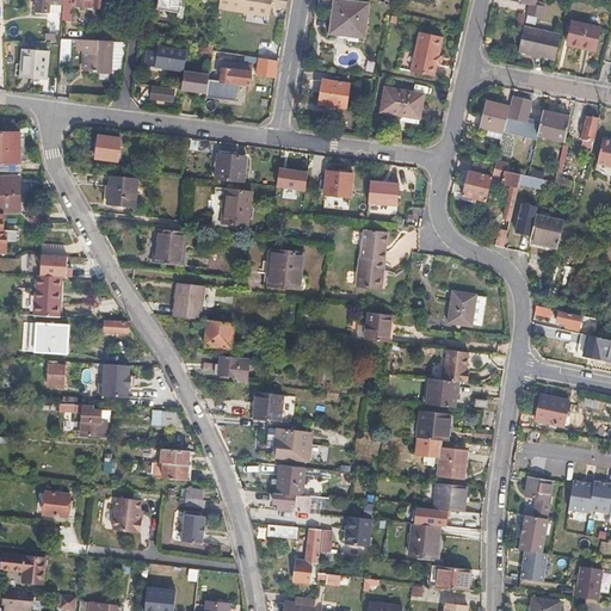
[(61,4),(61,0),(36,0),(36,11),(48,12),(49,11),(61,12),(61,4)]
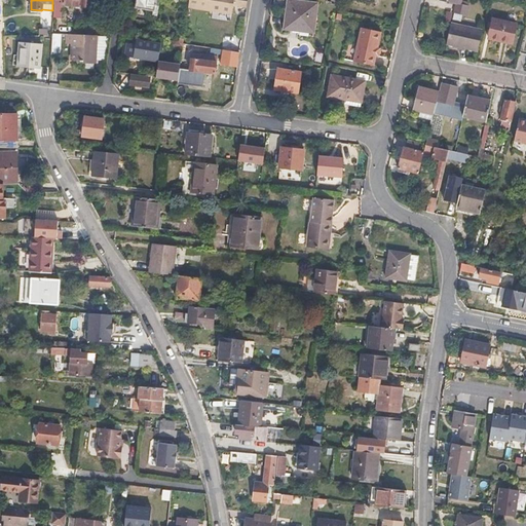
[(154,10),(155,0),(136,0),(135,6),(154,10)]
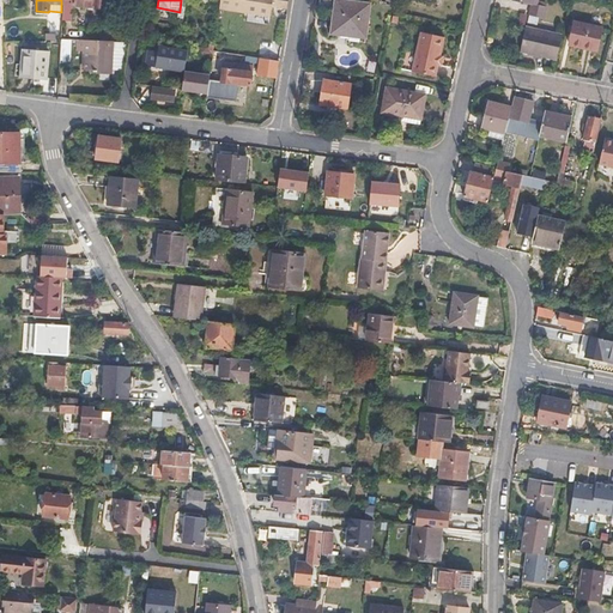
[(289,8),(289,0),(220,0),(219,10),(272,16),(273,6),(289,8)]
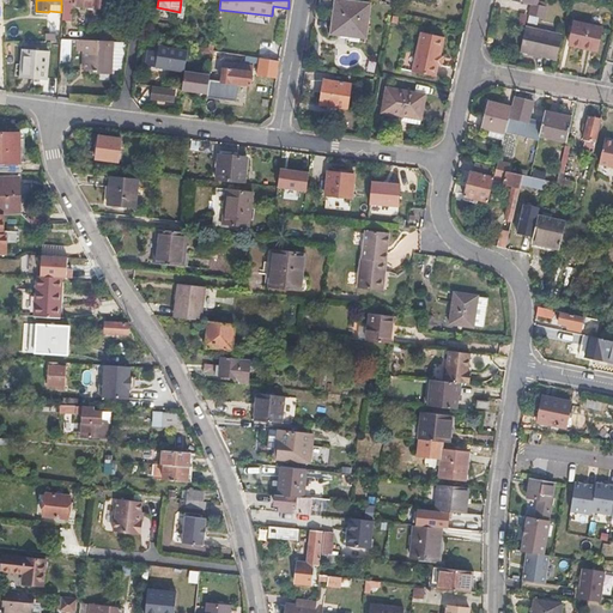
[(364,42),(368,19),(370,6),(334,0),(329,32),(340,35),(340,38),(364,42)]
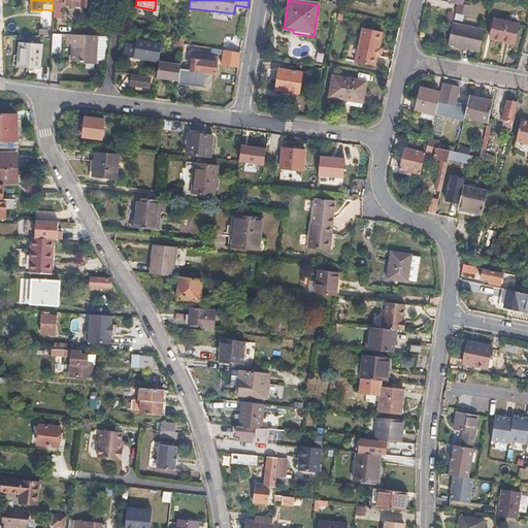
[(463,2),(463,0),(449,0),(458,2),(456,8),(468,11),(469,4),(463,2)]
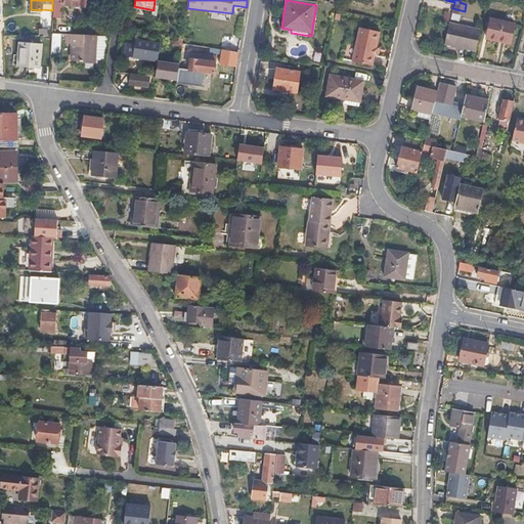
[(507,10),(506,17),(514,19),(516,11),(507,10)]
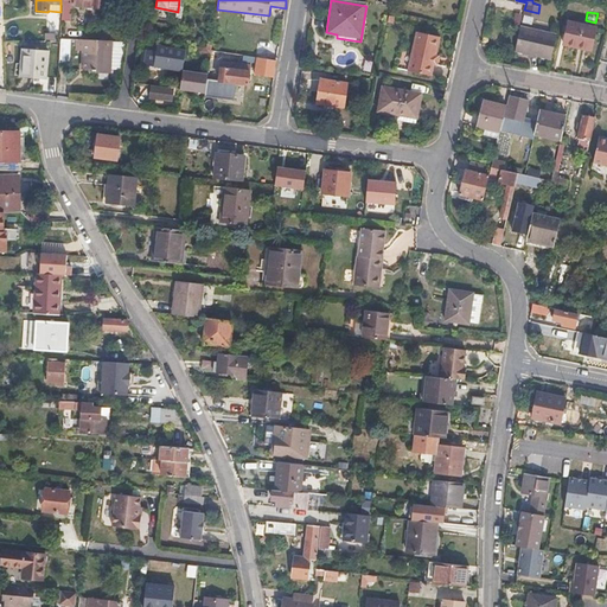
[(589,50),(593,27),(564,24),(561,45),(589,50)]
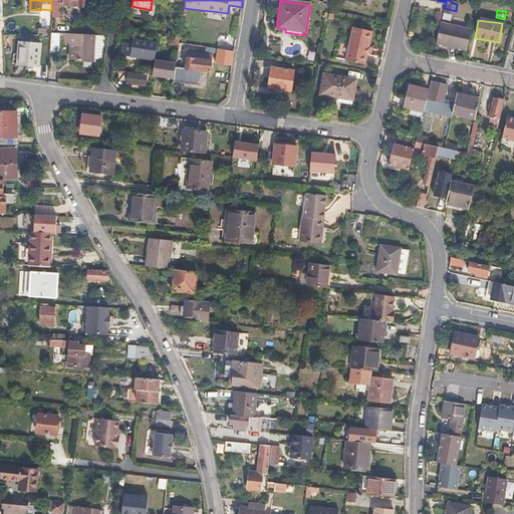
[(448,46),(454,26),(440,22),(435,43),(448,46)]
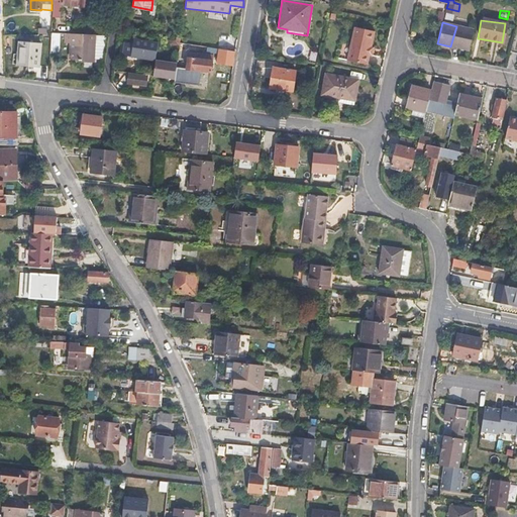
[(468,50),(473,30),(456,26),(450,46),(468,50)]
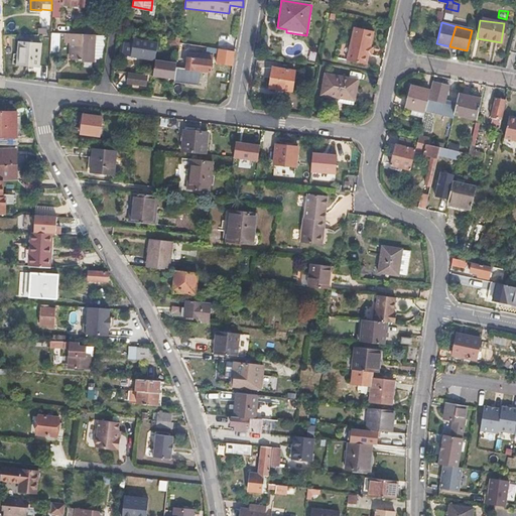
[(379,32),(377,32),(363,29),(359,28),(352,61),(371,66),(374,55),(377,55),(378,48),(376,47),(379,32)]
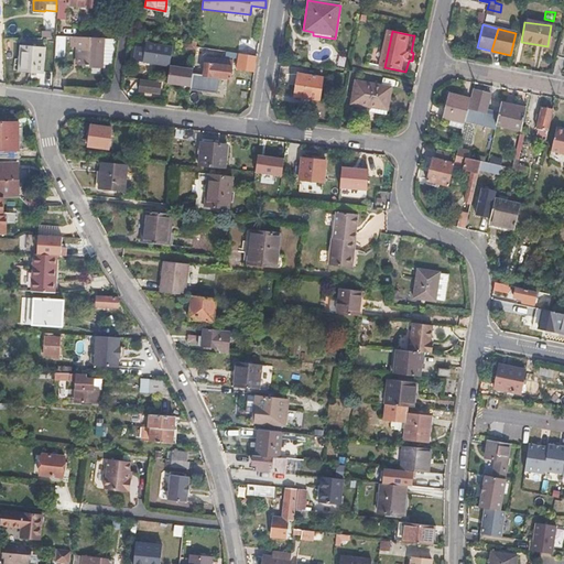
[(66,55),(66,36),(56,36),(55,55),(66,55)]
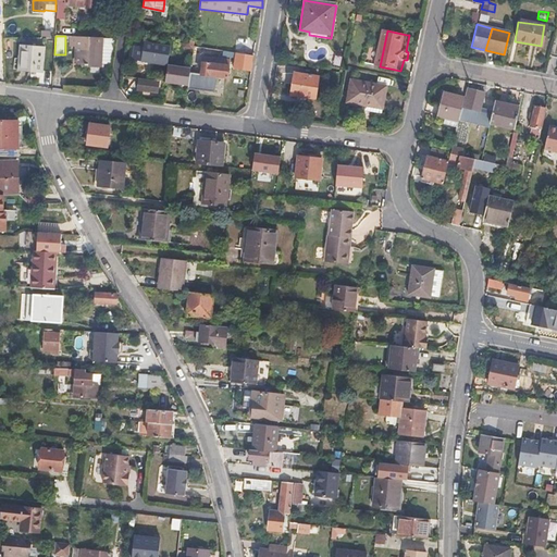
[(101,64),(102,37),(78,36),(77,63),(101,64)]
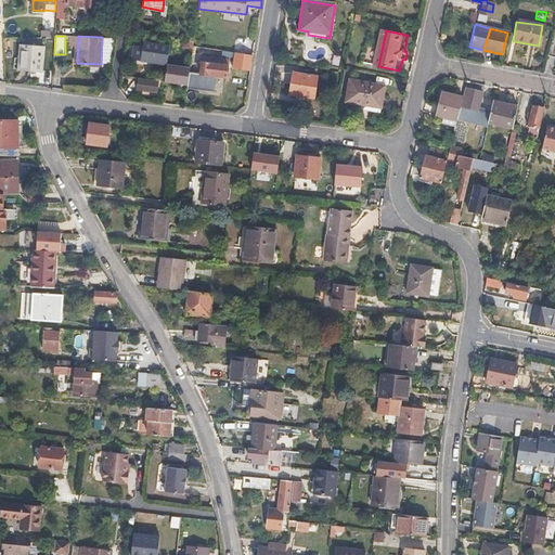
[(42,75),(44,46),(22,43),(20,73),(42,75)]
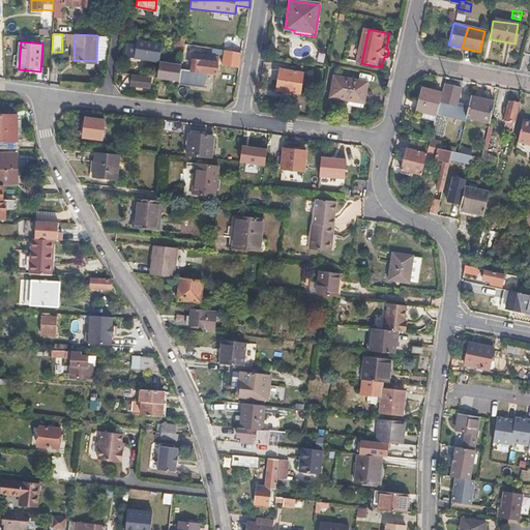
[(145,57),(146,45),(130,42),(129,55),(145,57)]
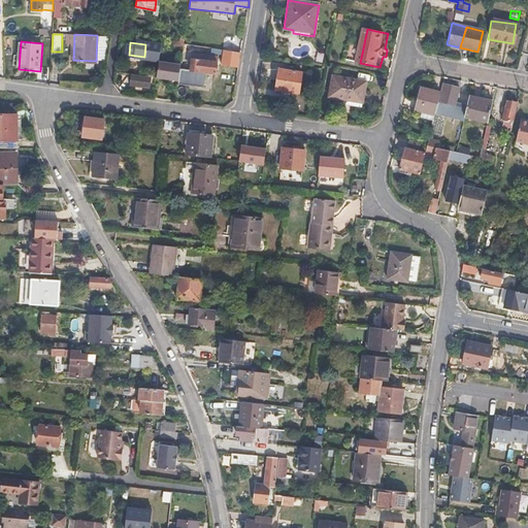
[(240,60),(241,53),(226,51),(225,58),(240,60)]
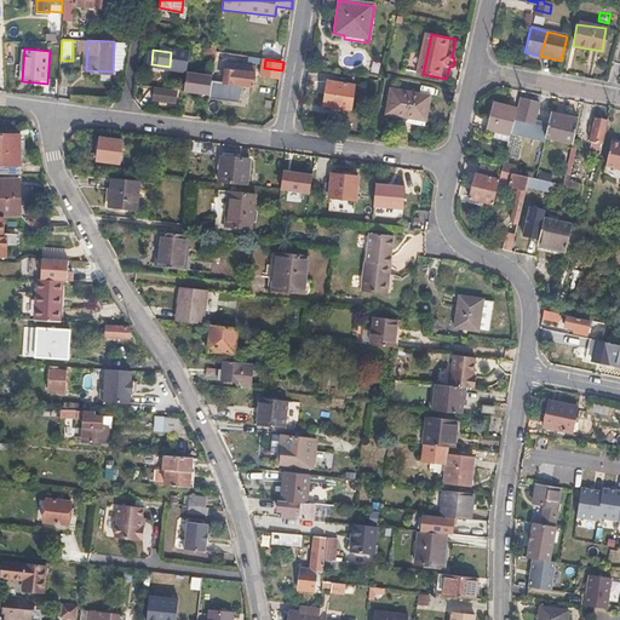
[(254,87),(257,67),(228,63),(223,99),(237,101),(240,85),(254,87)]
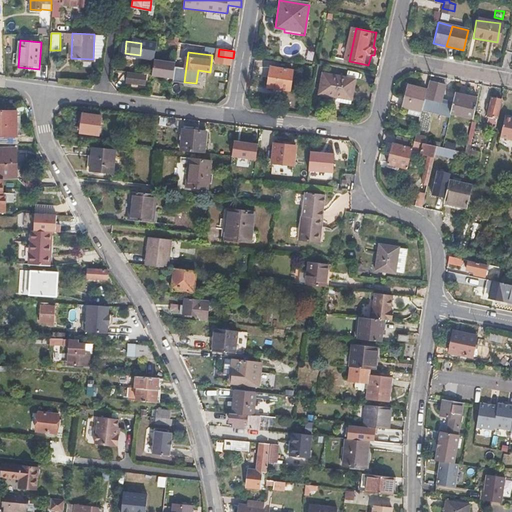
[(291,91),(294,71),(271,68),(268,87),(291,91)]
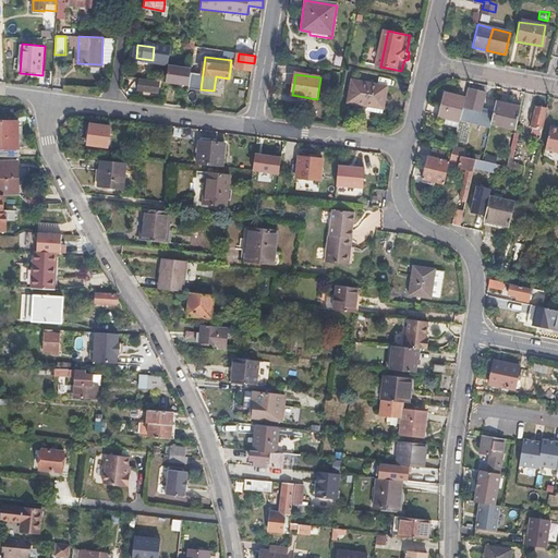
[(385,105),(388,85),(352,79),(349,101),(367,104),(368,102),(385,105)]
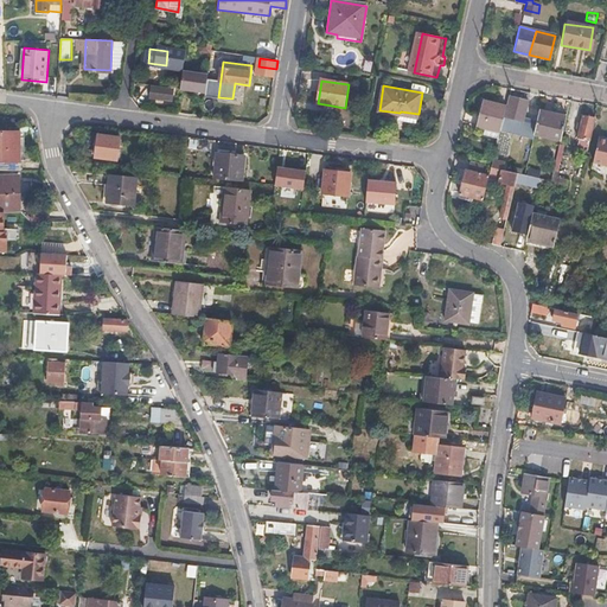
[(192,102),(193,90),(157,87),(155,101),(173,103),(173,100),(192,102)]
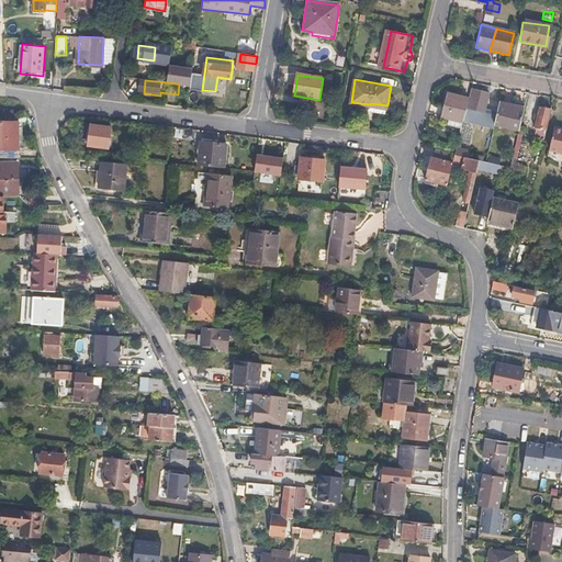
[(495,121),(499,101),(487,98),(489,91),(471,88),(469,98),(464,114),(495,121)]
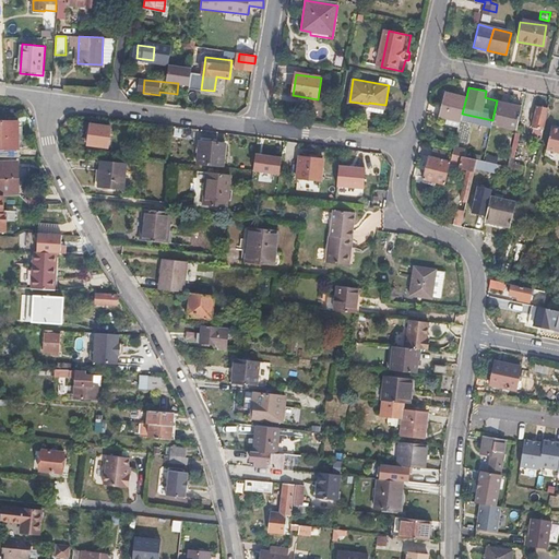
[(462,114),(466,97),(444,92),(439,114),(447,117),(445,122),(460,126),(462,114)]
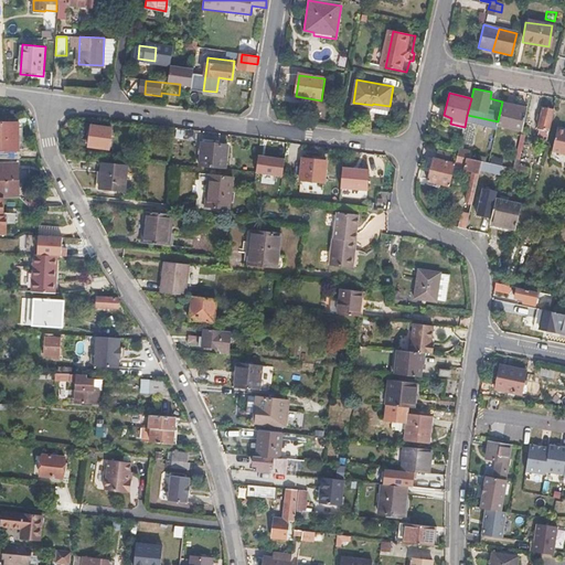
[(522,129),(526,107),(502,102),(498,121),(497,124),(522,129)]
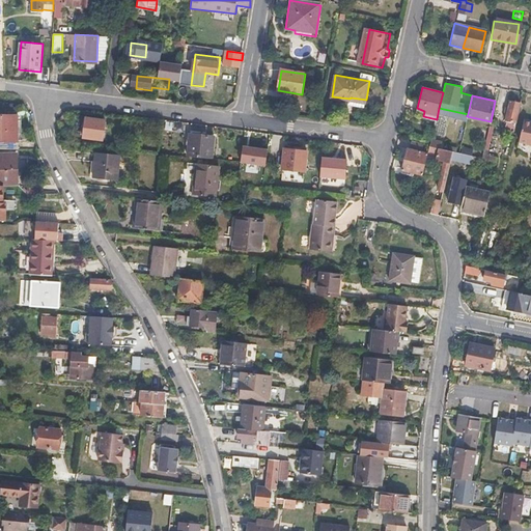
[(513,127),(520,102),(510,100),(506,119),(507,120),(506,124),(513,127)]
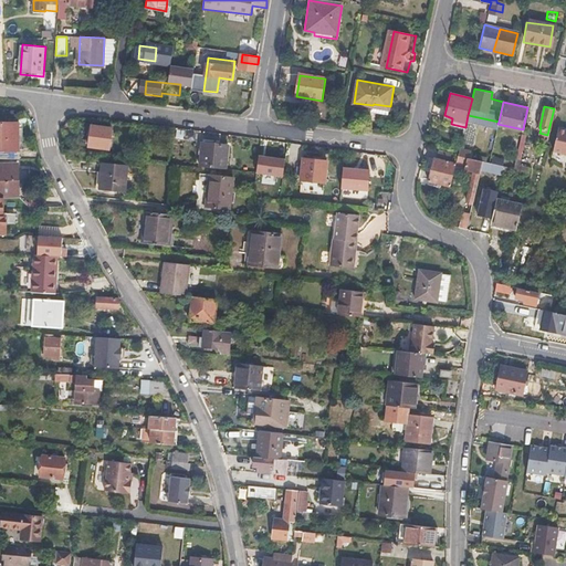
[(0,157),(19,159),(21,123),(0,121),(0,157)]
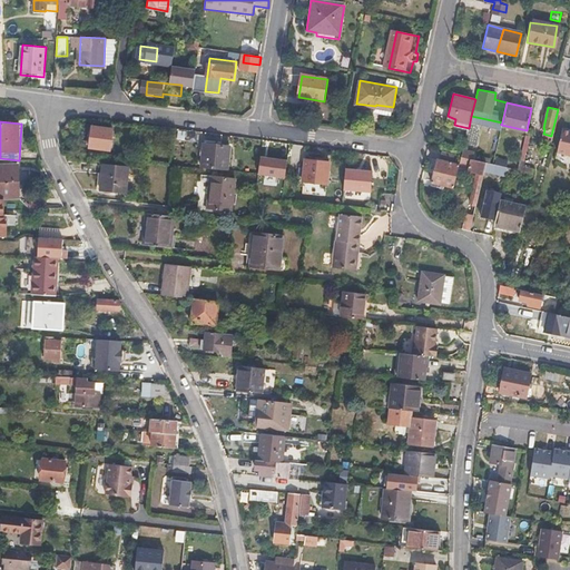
[(109,150),(112,129),(91,127),(88,148),(109,150)]
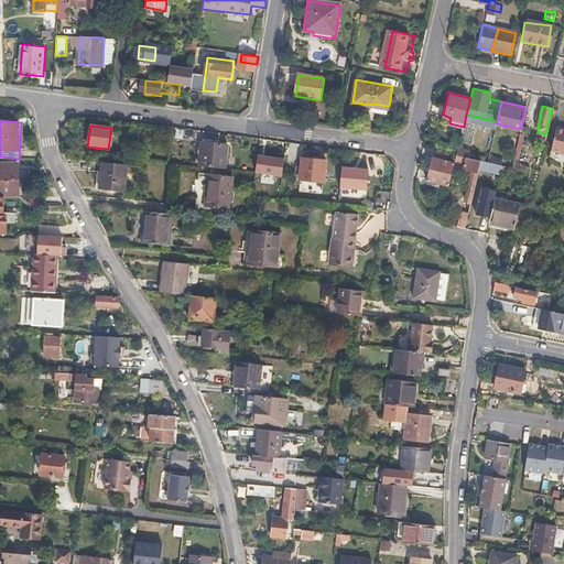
[(563,151),(563,128),(555,127),(550,149),(563,151)]
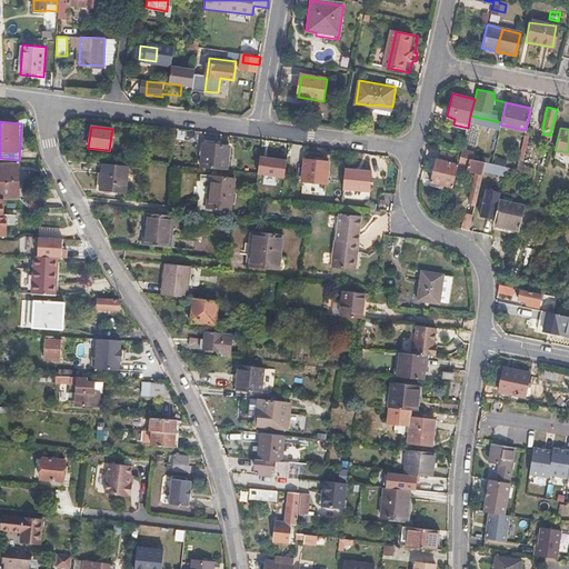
[(226,170),(228,147),(203,143),(200,168),(226,170)]
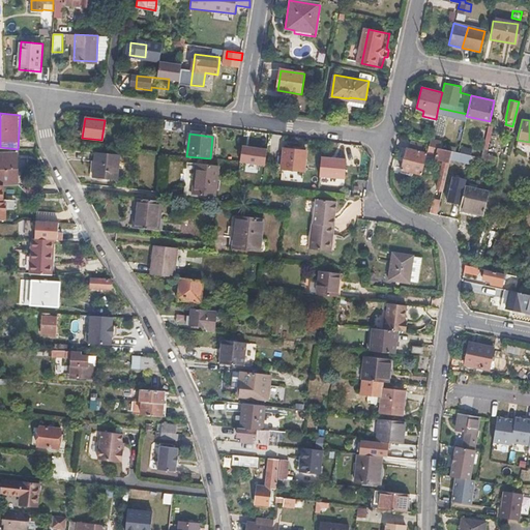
[(447,167),(452,150),(439,147),(430,144),(428,151),(436,154),(437,155),(443,157),(436,183),(442,185),(447,167)]
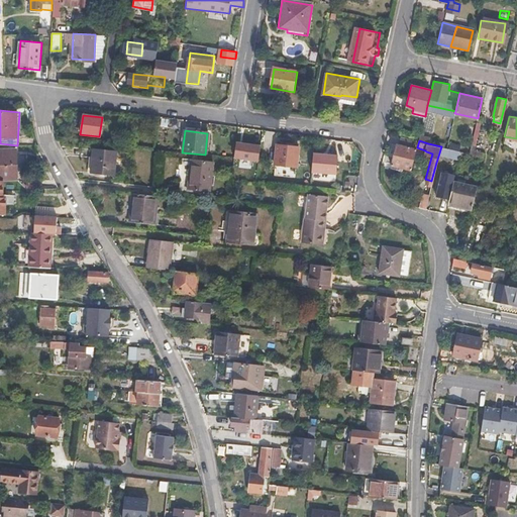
[(257,163),(261,145),(234,141),(231,159),(257,163)]
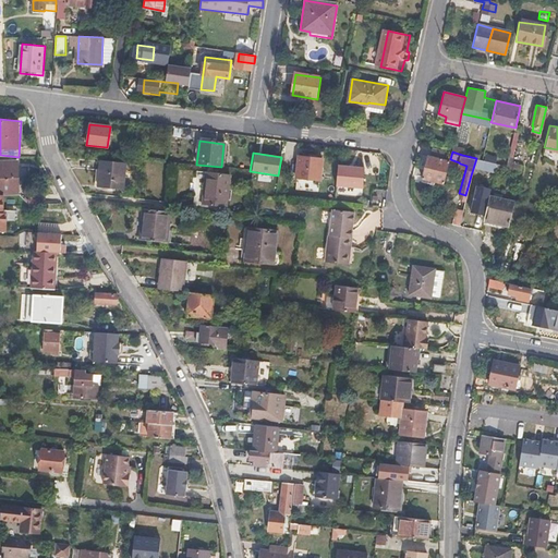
[(445,181),(450,159),(428,155),(426,155),(422,155),(421,164),(425,166),(423,174),(445,181)]
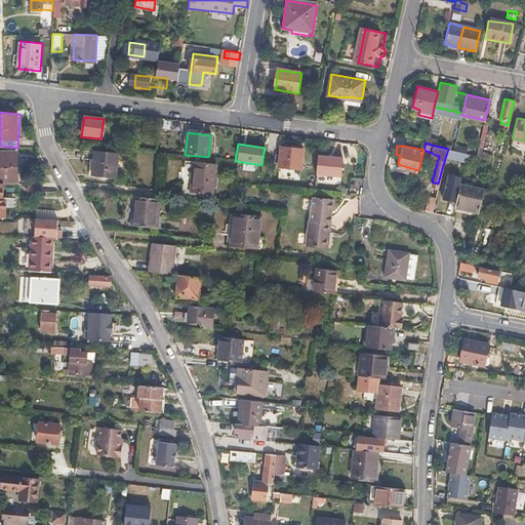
[(298,170),(301,150),(279,148),(276,168),(298,170)]
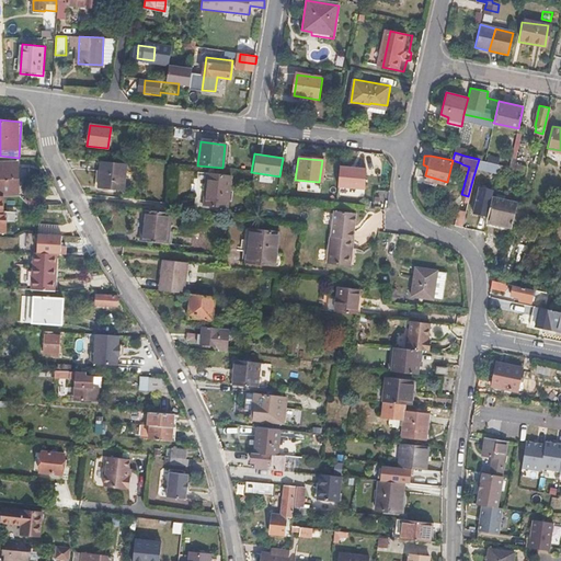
[(494,182),(499,163),(479,159),(473,176),(494,182)]
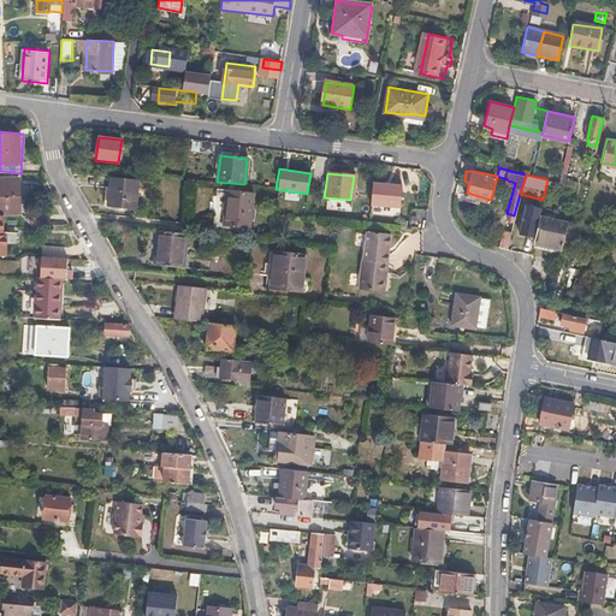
[(134,208),(138,181),(112,177),(108,205),(134,208)]
